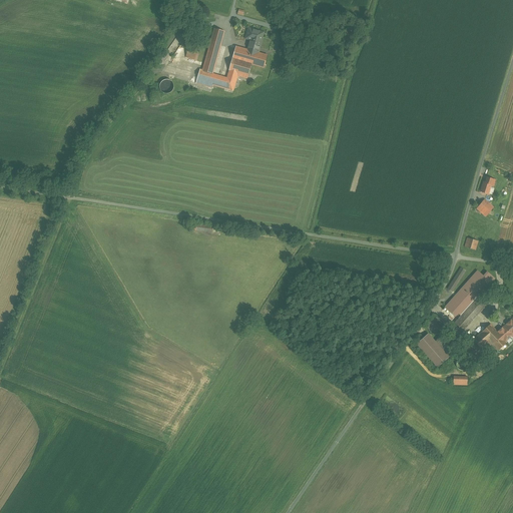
[(251,37),(247,50),(255,52),(258,53),(264,32),(248,28),(246,36),(251,37)]
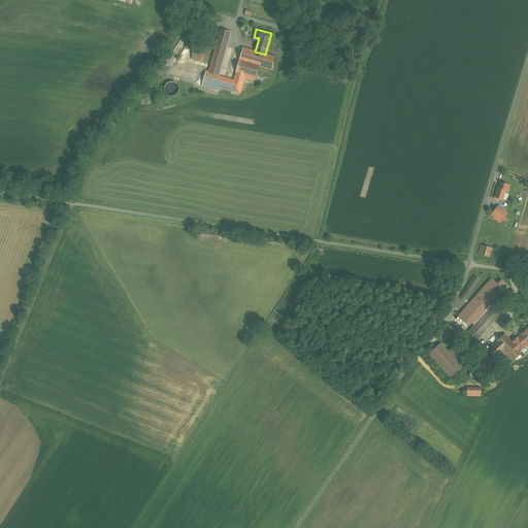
[(255,52),(243,48),(234,80),(219,75),(231,33),(221,30),(215,52),(211,51),(201,86),(219,90),(220,88),(239,93),(243,78),(255,81),(259,66),(272,70),(275,58),(265,55),(263,54),(255,52)]
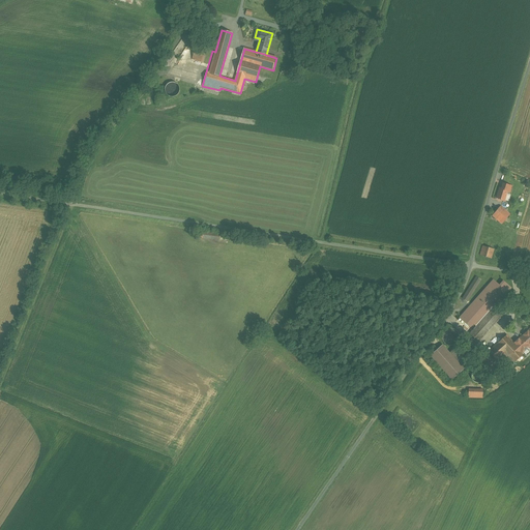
[(196,48),(193,59),(202,62),(205,51),(196,48)]
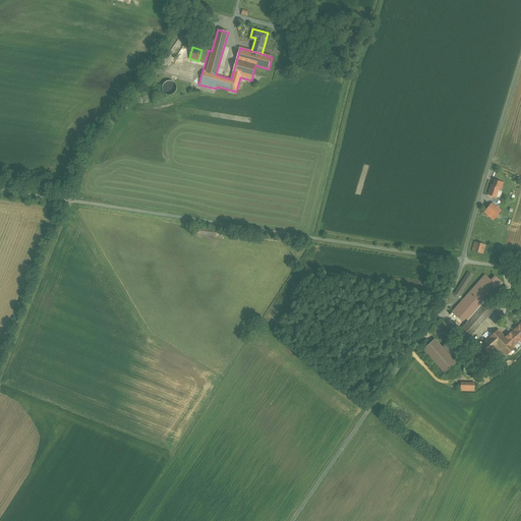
[(162,85),(164,85),(162,90),(171,94),(175,84),(164,80),(162,85)]
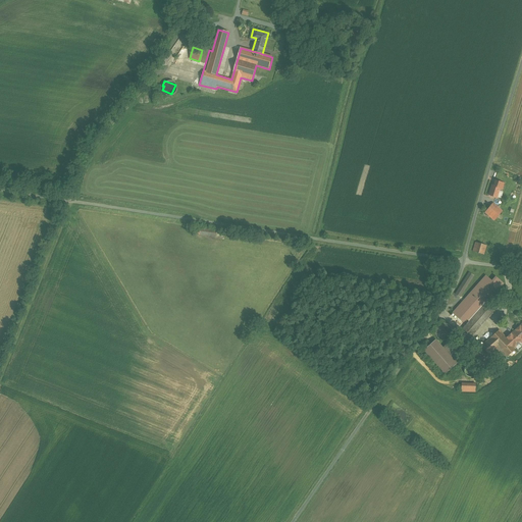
[(492,186),(489,195),(497,198),(501,188),(492,186)]
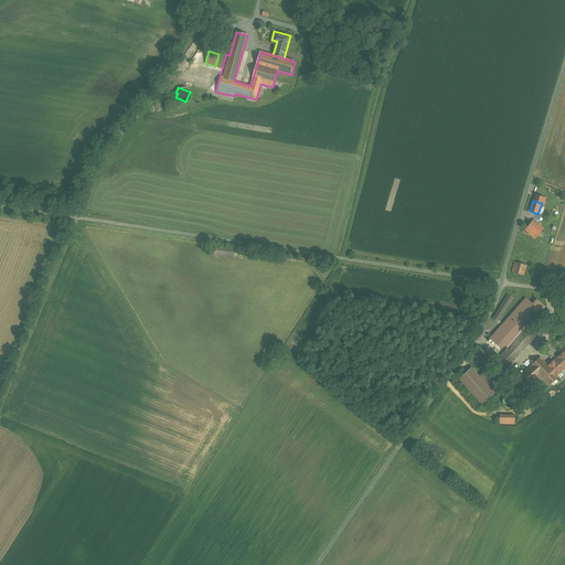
[(534,220),(525,230),(535,238),(544,228),(534,220)]
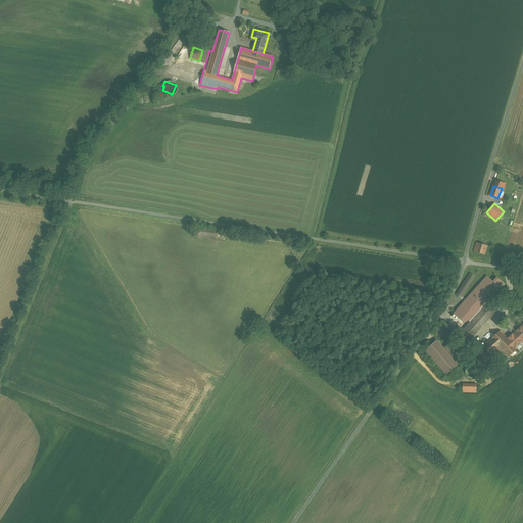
[(476,243),(474,252),(484,255),(487,246),(476,243)]
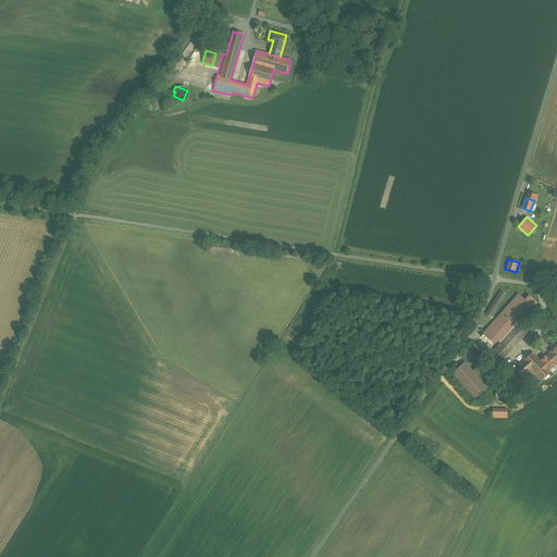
[(500,291),(486,313),(491,317),(506,294),(500,291)]
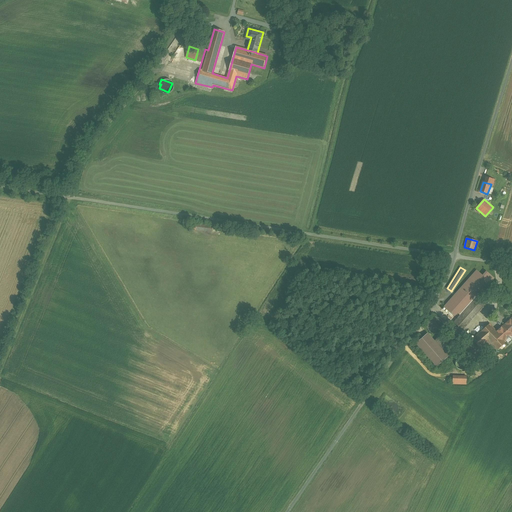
[(475,270),(442,307),(453,317),(456,313),(458,316),(492,278),(484,271),(481,275),(475,270)]
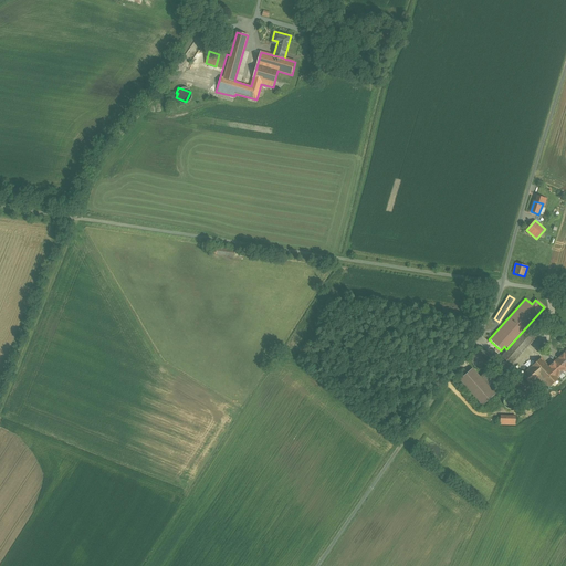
[(526,328),(502,356),(511,365),(536,337),(526,328)]
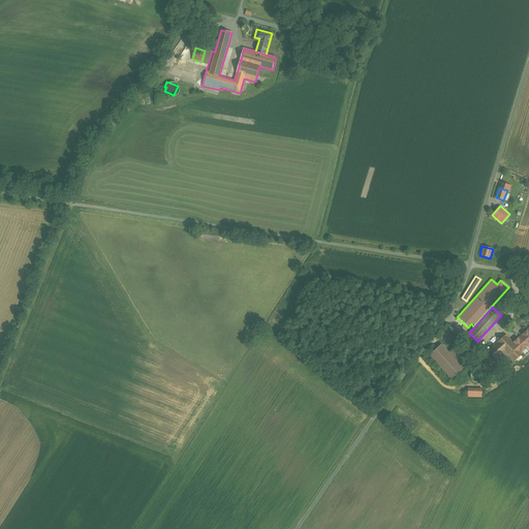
[(527,346),(528,344),(528,328),(520,337),(522,340),(527,346)]
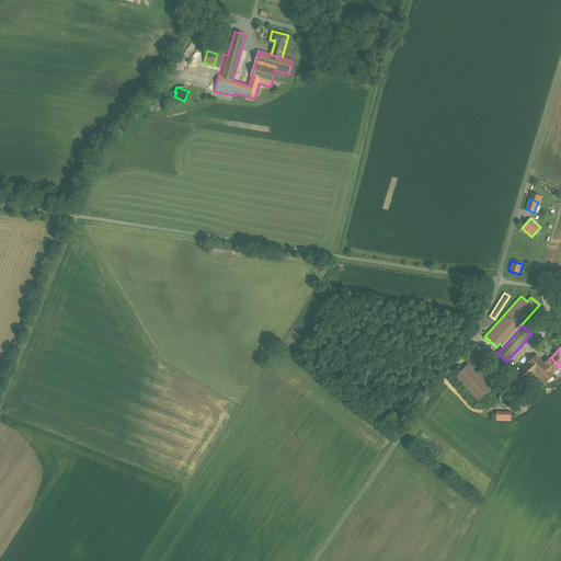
[(536,355),(517,371),(530,386),(539,378),(545,384),(554,375),(553,374),(560,367),(559,367),(553,361),(547,367),(536,355)]
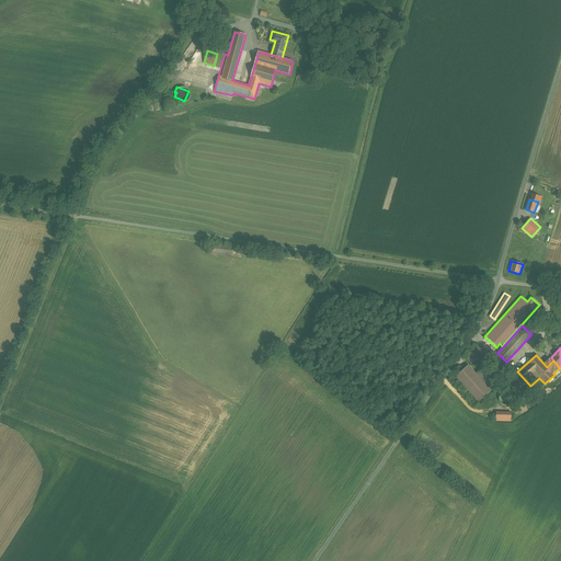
[(469,365),(456,377),(478,401),(500,382),(485,366),(476,374),(469,365)]
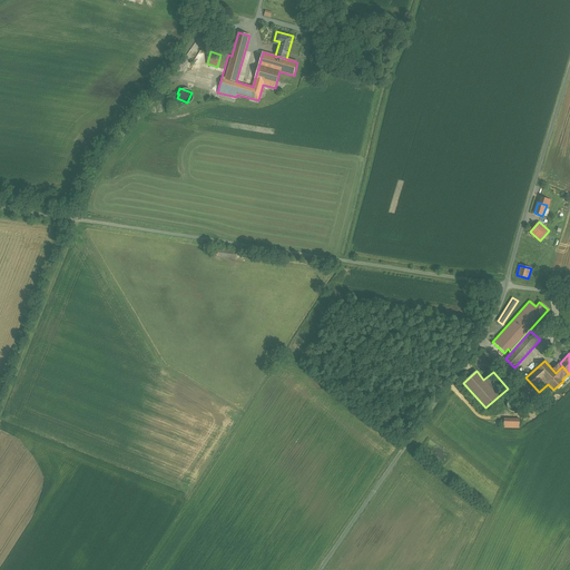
[(502,419),(502,429),(518,429),(518,419),(502,419)]
